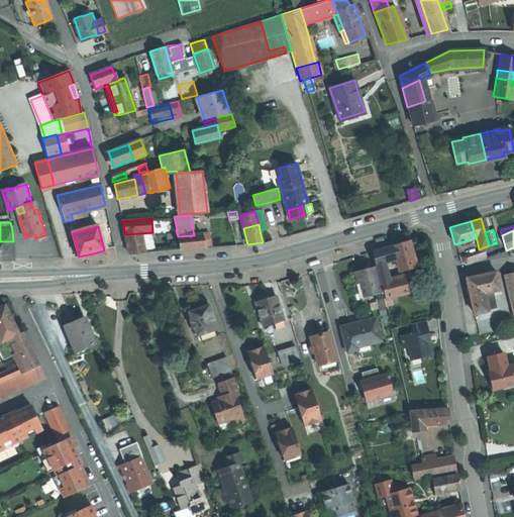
[(138,253),(145,252),(141,233),(125,234),(130,254),(138,253)]
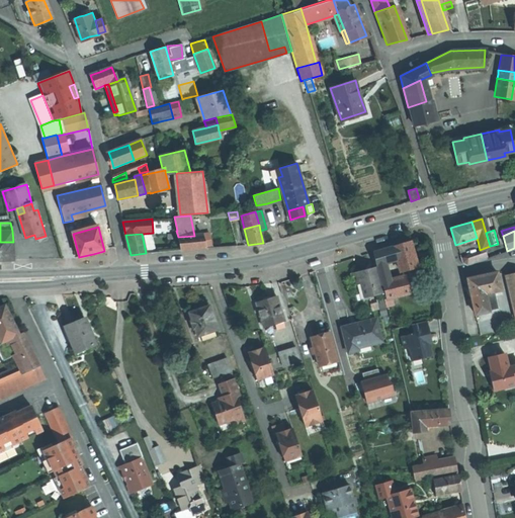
[(197,249),(206,248),(205,247),(204,241),(202,235),(194,236),(197,249)]
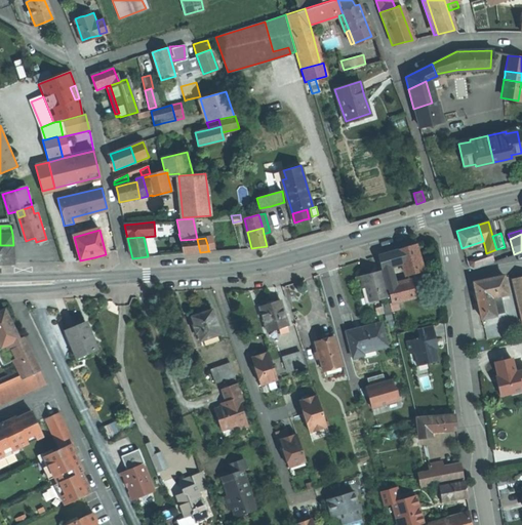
[(192,253),(200,252),(197,239),(181,240),(184,253),(192,253)]
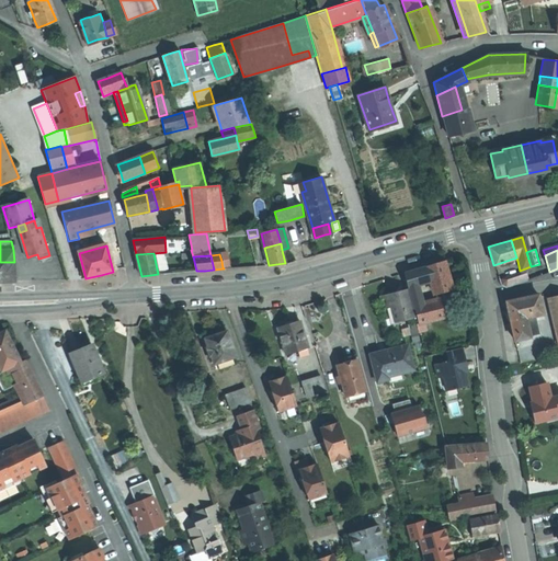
[(453,287),(445,260),(435,262),(426,265),(431,281),(435,293),(453,287)]
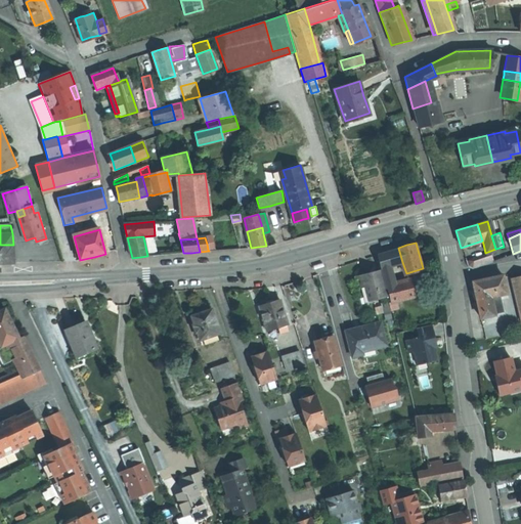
[(0,265),(3,265),(14,264),(13,245),(0,245),(0,265)]
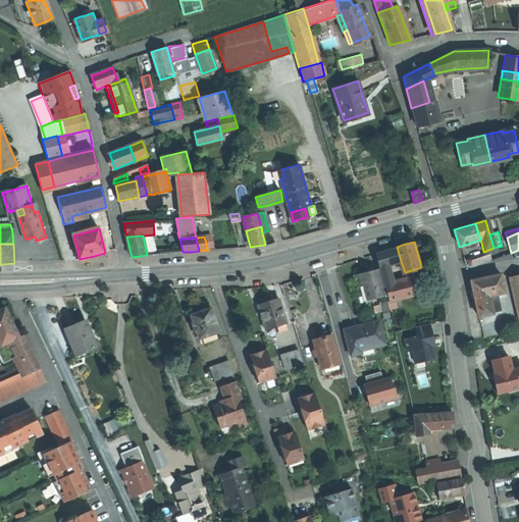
[(401,261),(397,247),(385,250),(388,264),(401,261)]
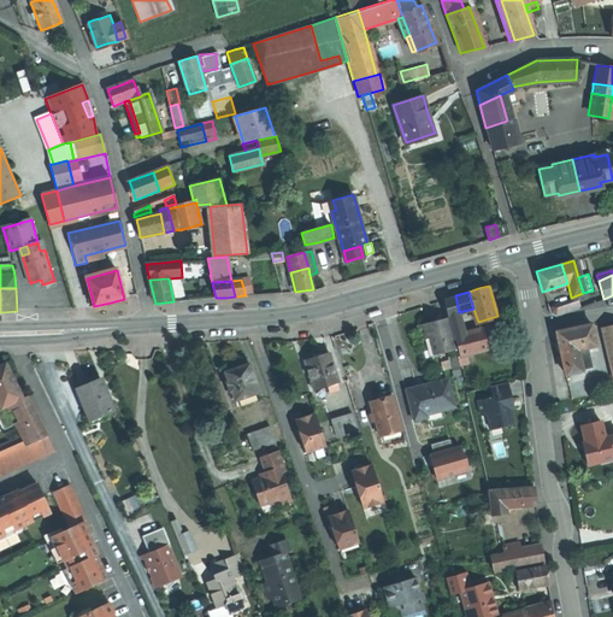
[(455,295),(446,299),(449,316),(457,313),(459,312),(455,295)]
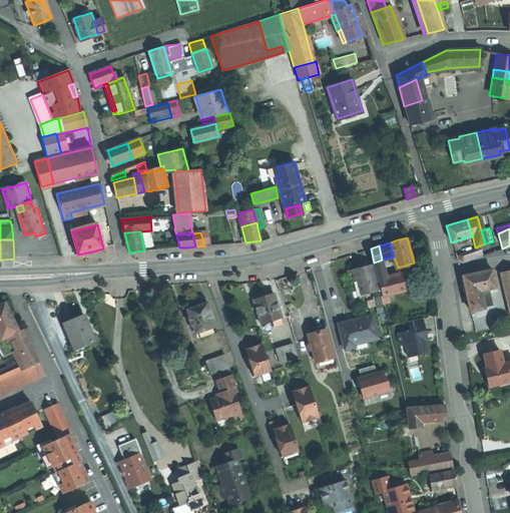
[(460,263),(481,257),(479,248),(456,257),(457,261),(460,263)]
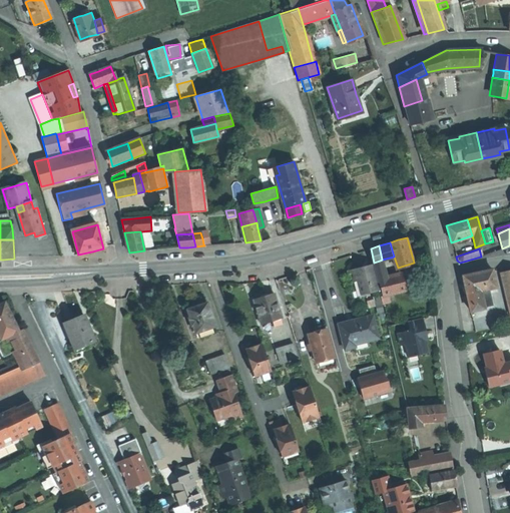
[(380,261),(374,263),(376,272),(382,270),(380,261)]
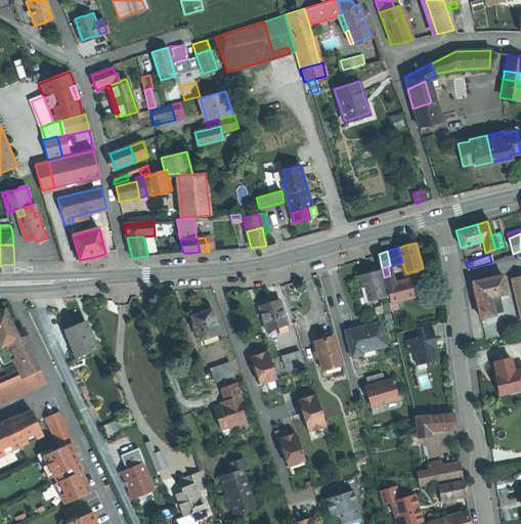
[(387,295),(380,269),(370,272),(357,275),(359,286),(365,285),(370,300),(387,295)]
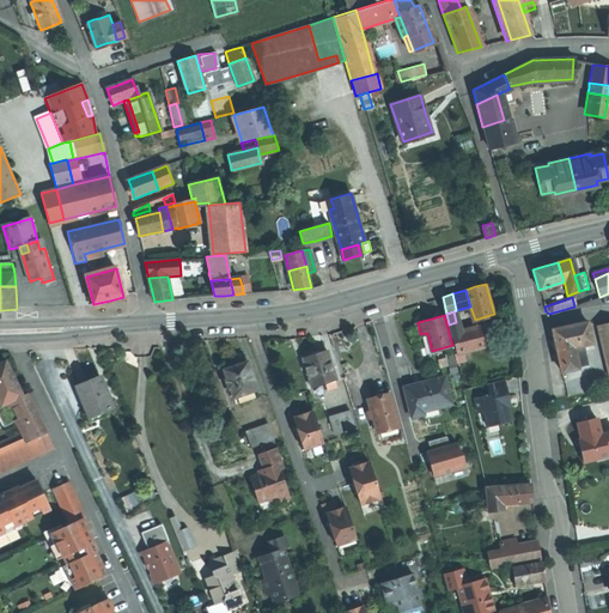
[(585,323),(566,327),(571,350),(590,345),(585,323)]
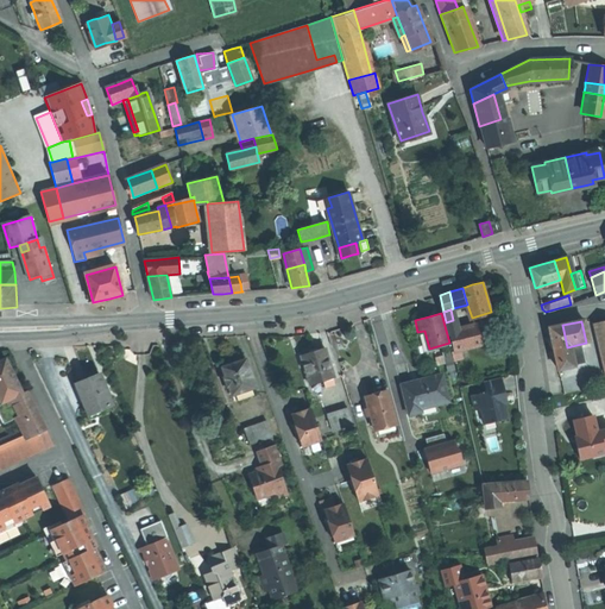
[(604,351),(604,321),(603,322),(592,325),(599,353),(604,351)]
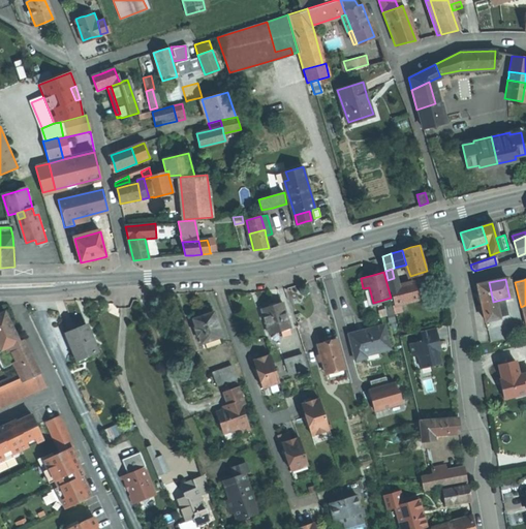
[(395,304),(401,302),(420,298),(414,280),(396,285),(390,286),(395,304)]
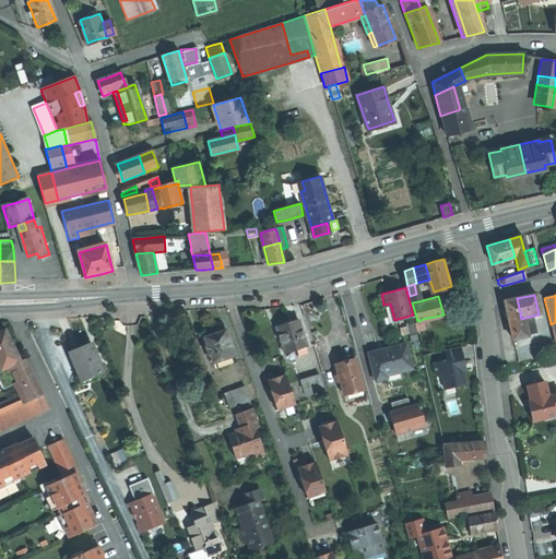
[(521,319),(517,298),(503,301),(507,321),(511,341),(525,337),(521,319)]
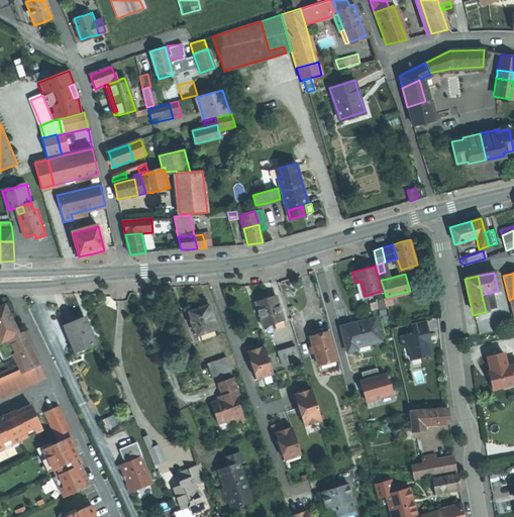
[(265,326),(274,324),(284,320),(285,320),(277,295),(267,298),(257,301),(265,326)]
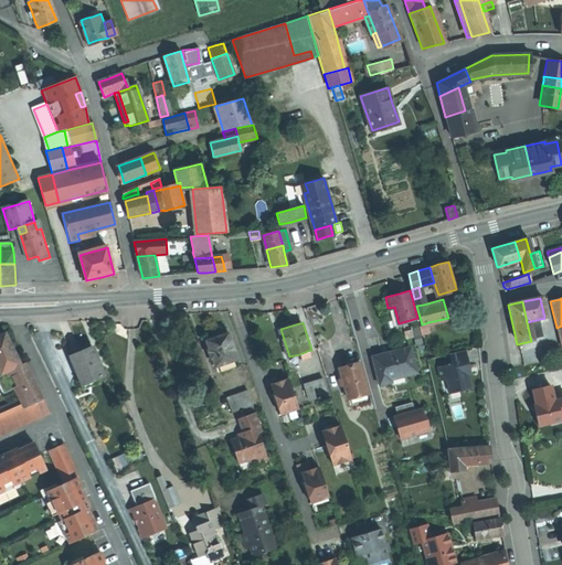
[(420,326),(422,333),(431,331),(428,322),(422,324),(420,326)]
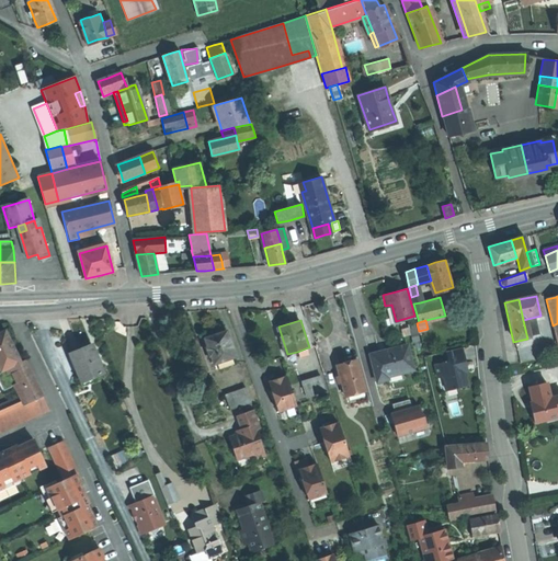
[(19,362),(18,359),(3,331),(0,332),(0,370),(8,367),(19,362)]
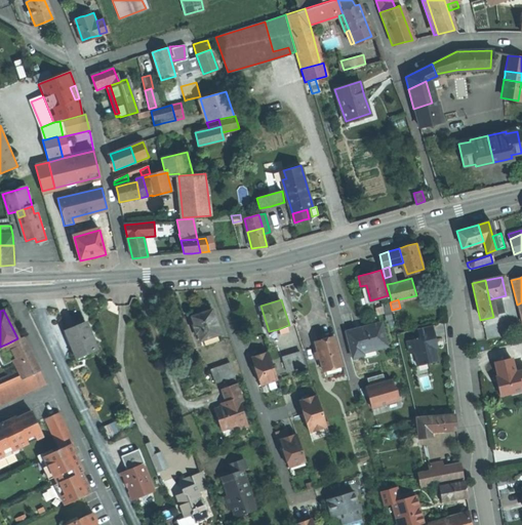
[(198,332),(201,340),(218,334),(221,333),(216,322),(212,310),(192,317),(195,324),(198,332)]
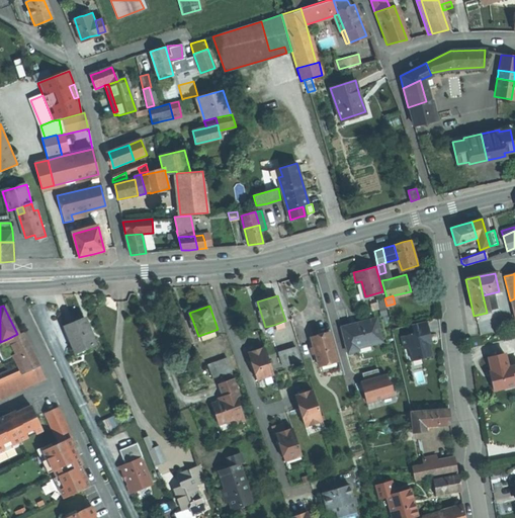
[(359,348),(360,348),(359,345),(372,342),(383,339),(377,317),(354,323),(342,326),(349,351),(359,348)]
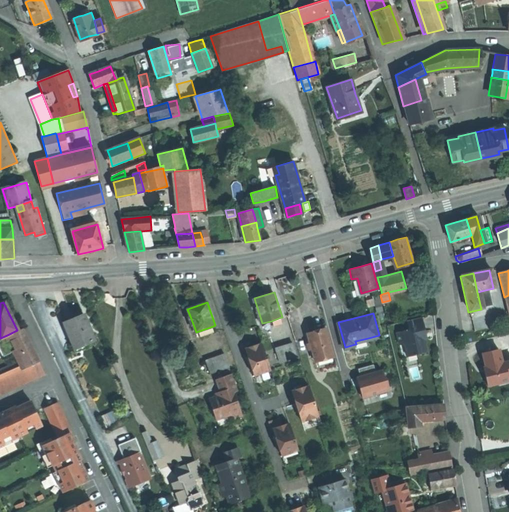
[(425,330),(422,316),(407,319),(409,328),(397,331),(400,343),(405,342),(406,348),(409,350),(414,349),(415,353),(428,350),(425,338),(425,337),(423,338),(422,331),(425,330)]
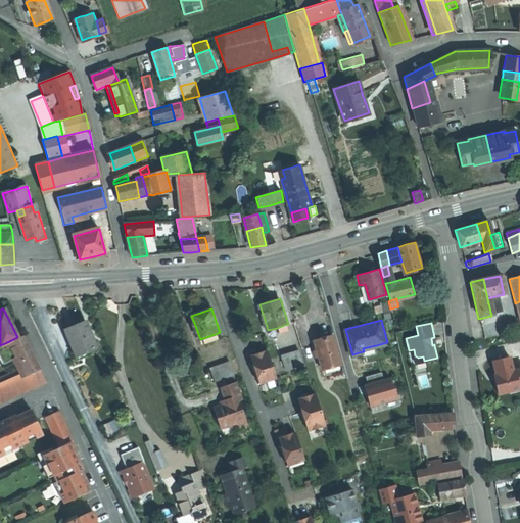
[(79,328),(78,325),(75,327),(66,330),(78,355),(88,351),(98,347),(88,324),(79,328)]
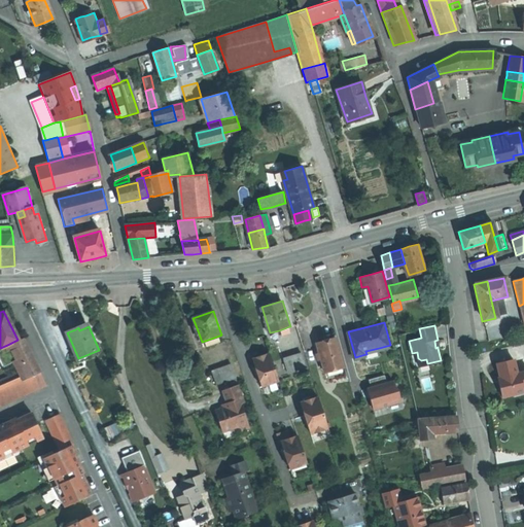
[(289,326),(279,330),(280,335),(290,331),(289,326)]
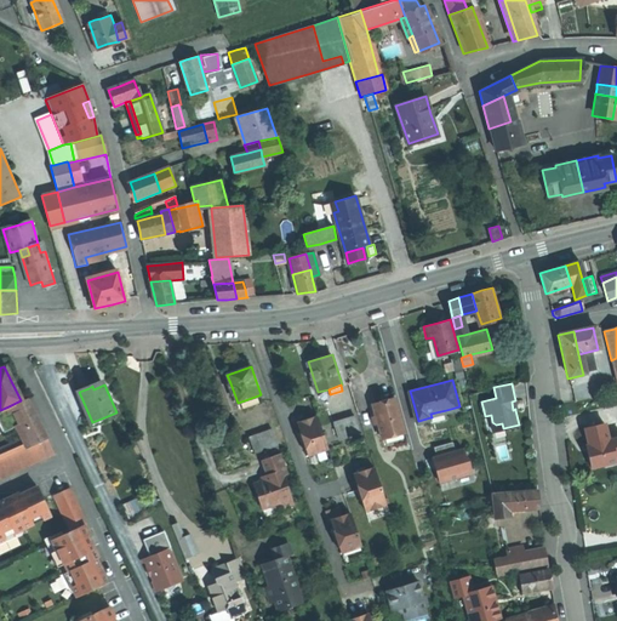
[(23,437),(40,428),(24,396),(20,398),(21,400),(9,406),(17,423),(23,437)]
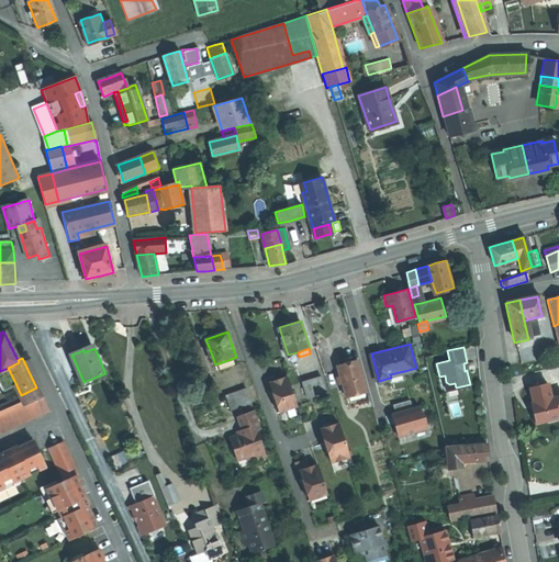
[(234,358),(215,364),(217,370),(236,362),(234,358)]
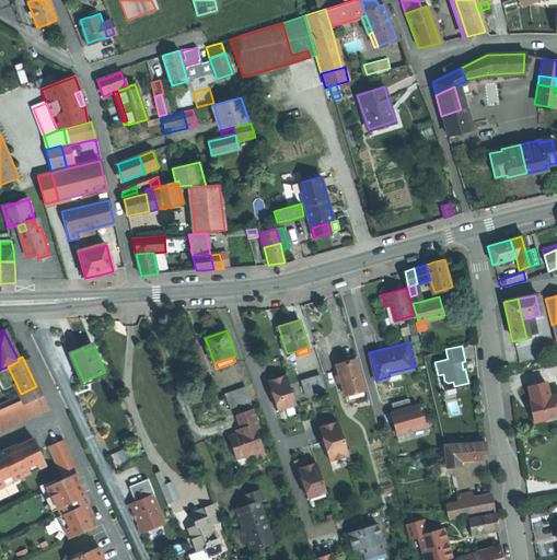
[(346,394),(366,387),(357,359),(337,364),(339,374),(341,382),(346,394)]
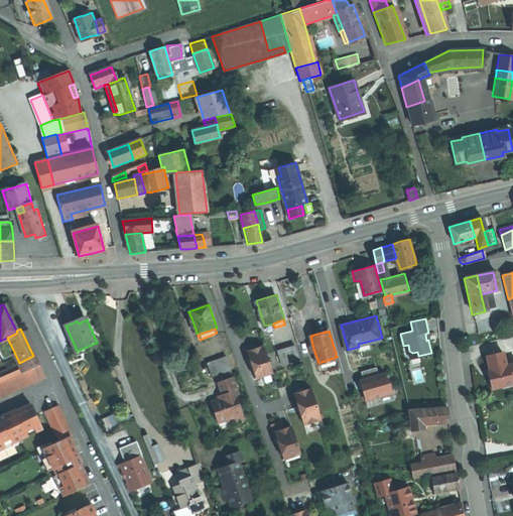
[(0,356),(1,358),(14,352),(7,338),(0,341),(0,356)]
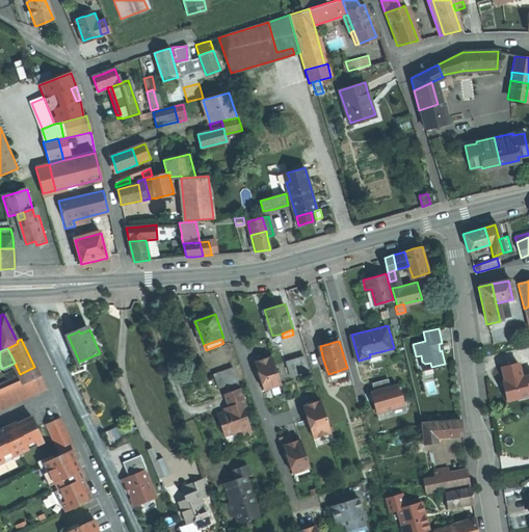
[(369,354),(370,357),(369,357),(370,362),(385,358),(382,351),(369,354)]
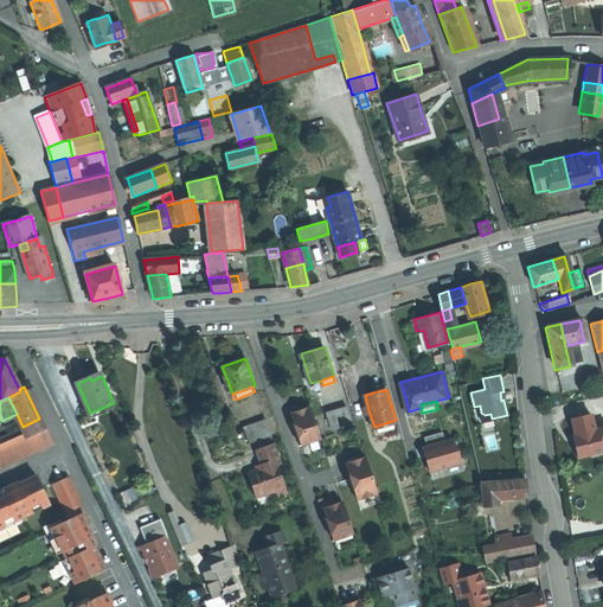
[(353,422),(348,406),(328,411),(333,428),(353,422)]
